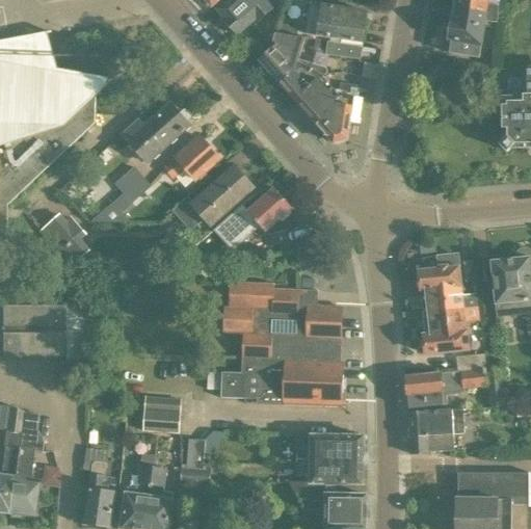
[(222,18),(237,33),(256,17),(257,18),(271,6),(265,0),(222,0),(214,7),(223,18),(222,18)]
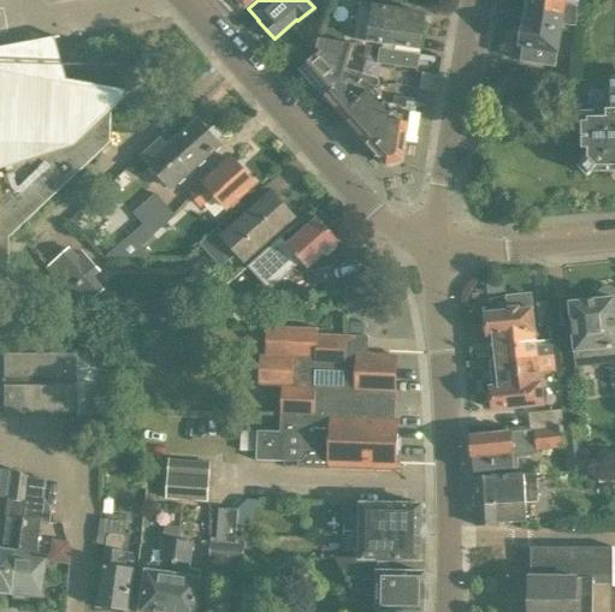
[(353,36),(420,47),(424,24),(421,24),(424,11),(359,0),(353,36)]
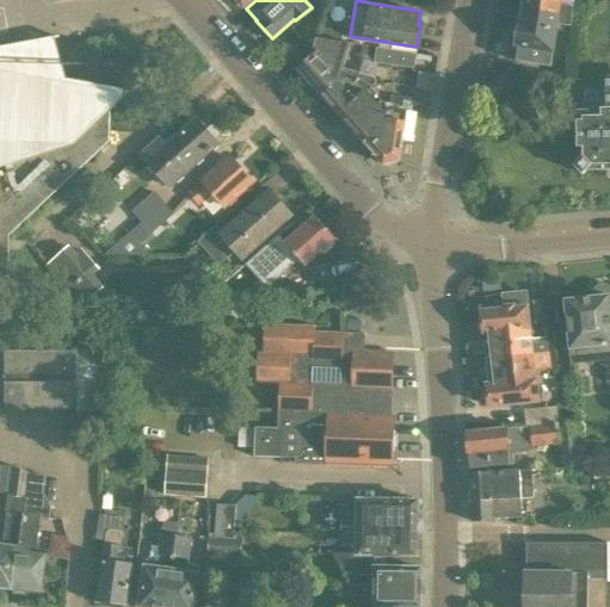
[(523,0),(522,6),(571,14),(573,5),(561,2),(561,0),(523,0)]
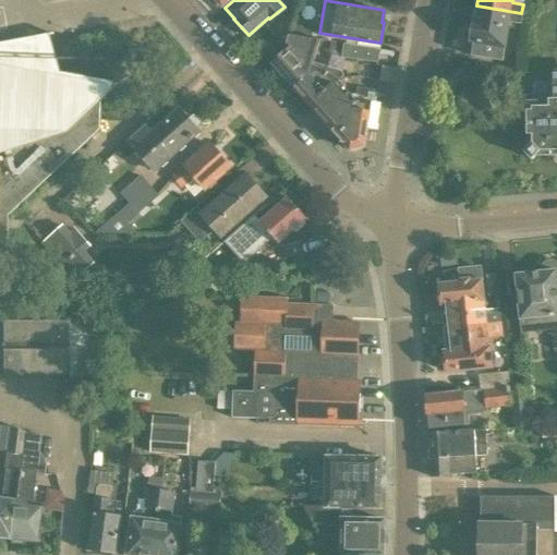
[(476,5),(472,29),(507,35),(509,21),(520,22),(521,13),(476,5)]
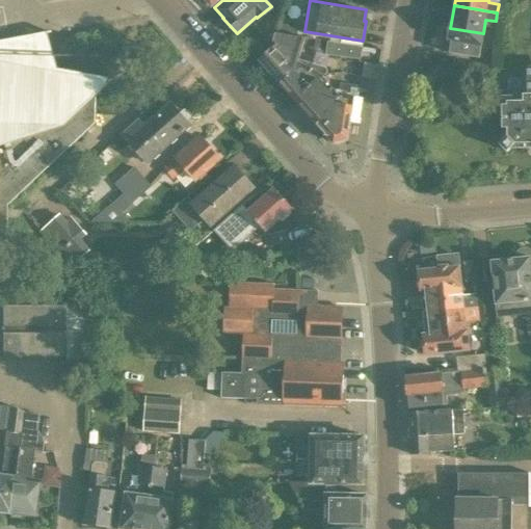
[(483,33),(450,28),(449,37),(451,38),(449,51),(479,56),(483,33)]
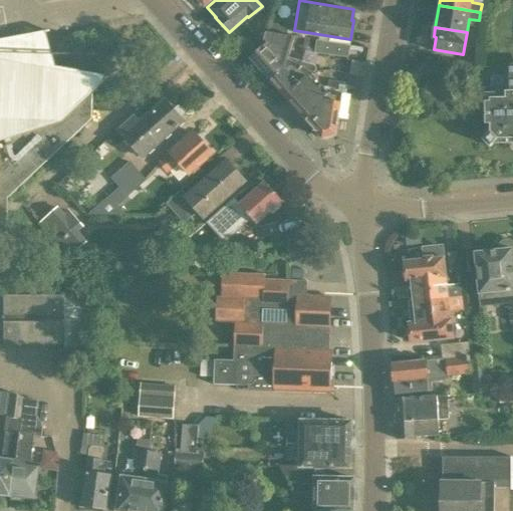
[(0,247),(16,248),(16,236),(6,221),(6,196),(91,116),(91,91),(108,75),(53,65),(44,29),(0,37),(0,247)]
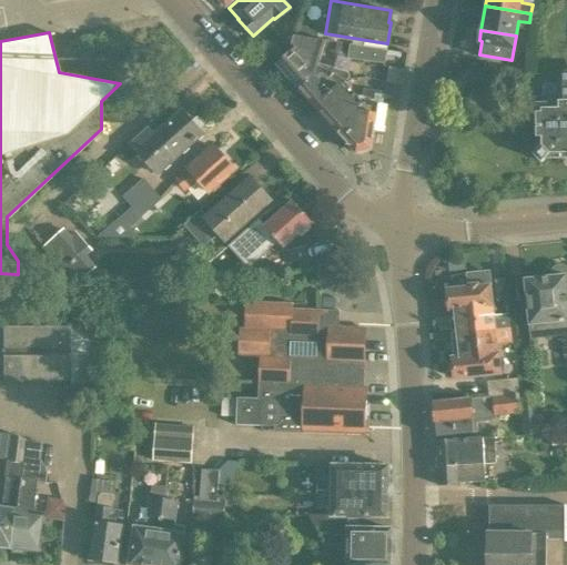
[(276,61),(299,87),(314,74),(315,69),(317,62),(324,39),(293,33),(291,42),(294,47),(276,61)]
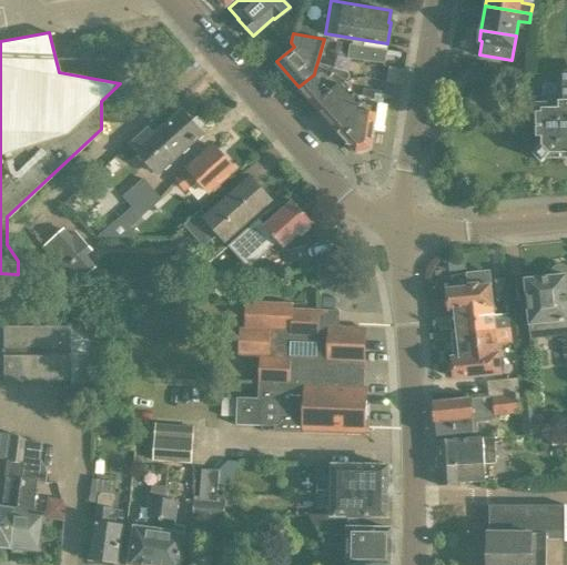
[(336,53),(350,56),(352,42),(340,40),(336,53)]
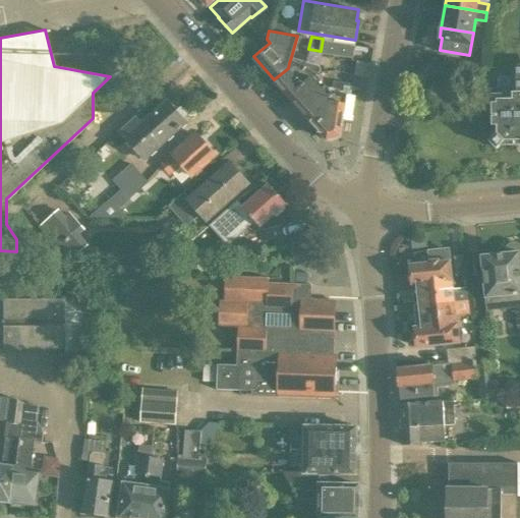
[(323,39),(321,51),(352,57),(354,44),(323,39)]
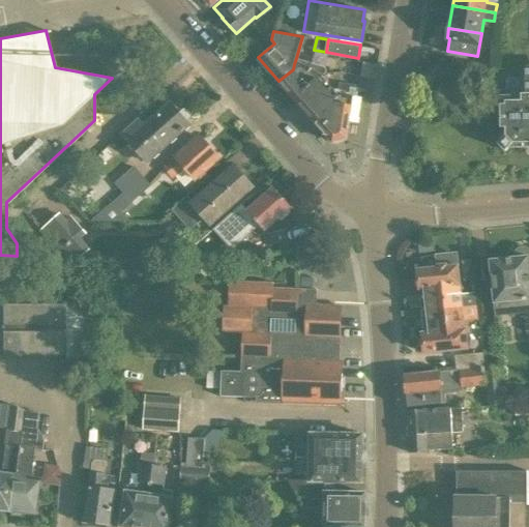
[(60,51),(59,66),(115,68),(116,53),(60,51)]
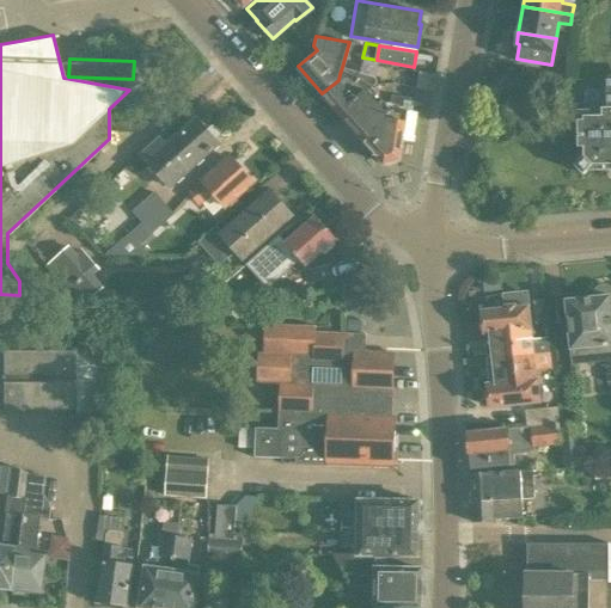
[(322,93),(340,114),(366,91),(373,86),(377,83),(373,75),(342,67),(340,74),(338,80),(322,93)]
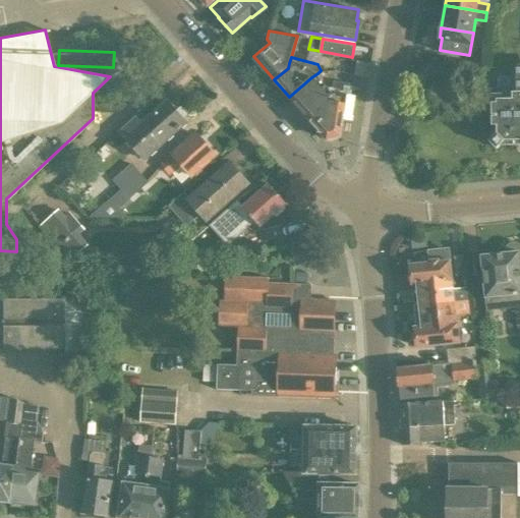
[(519,141),(519,63),(519,64),(517,67),(518,91),(512,91),(512,94),(492,95),(493,135),(488,138),(496,145),(500,140),(519,141)]
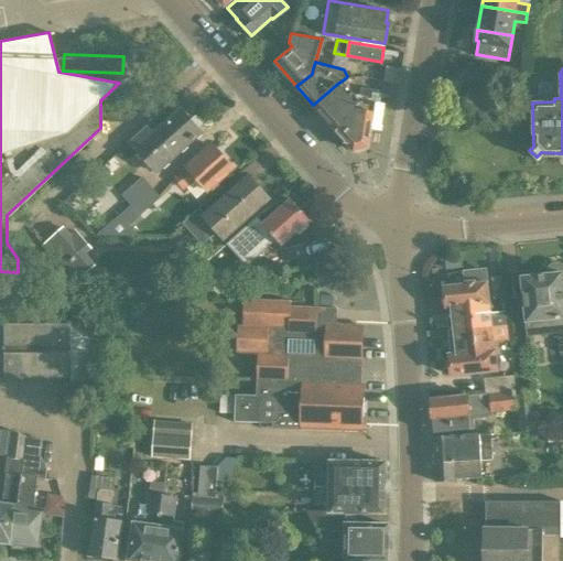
[(337,84),(313,105),(327,120),(353,149),(366,146),(369,127),(375,100),(355,96),(356,93),(344,79),(337,84)]
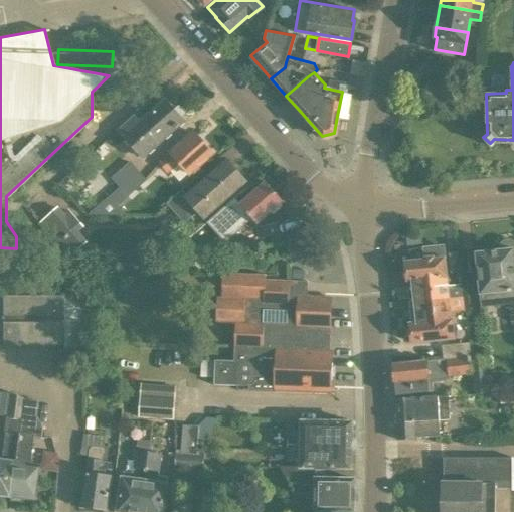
[(115,145),(125,137),(142,156),(183,118),(181,116),(184,113),(176,105),(173,108),(165,99),(141,120),(134,113),(108,137),(115,145)]
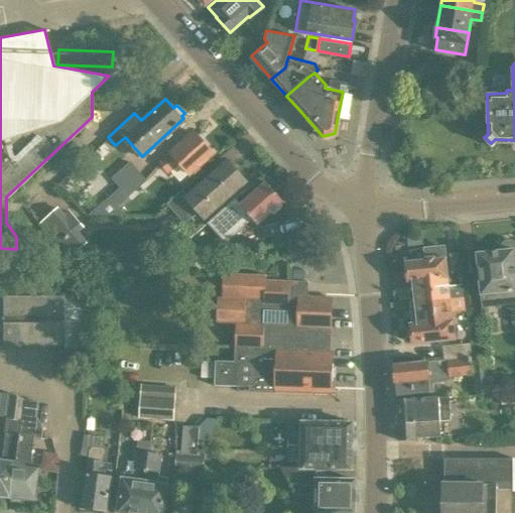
[(178,159),(189,171),(212,151),(194,131),(171,152),(160,162),(167,169),(178,159)]
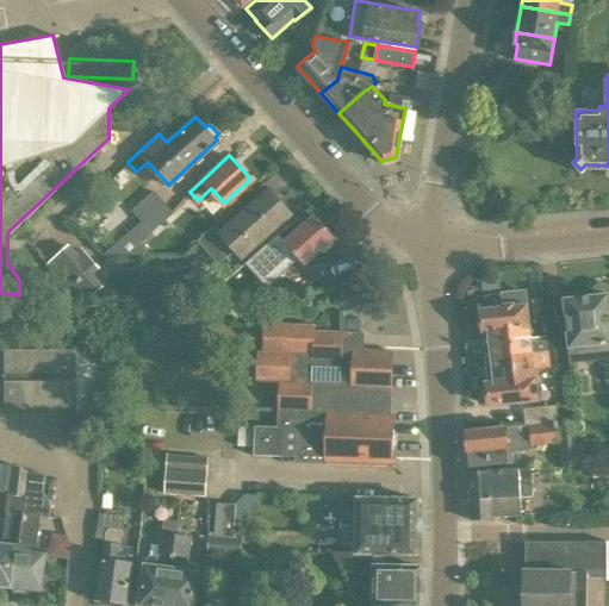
[(140,219),(141,220),(163,200),(151,188),(130,208),(140,219)]
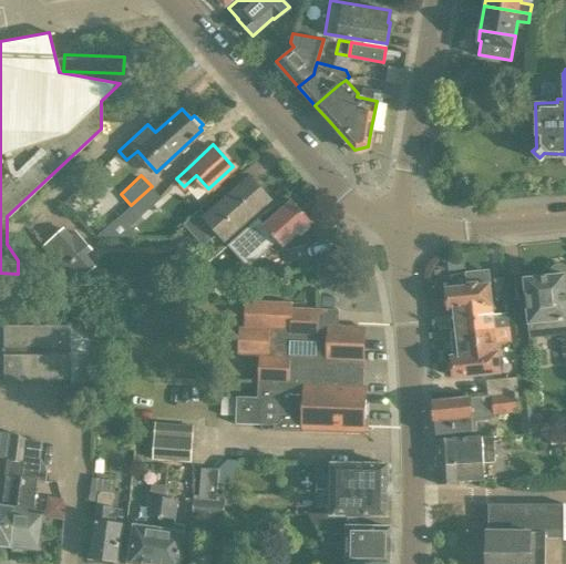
[(249,176),(205,215),(198,207),(167,236),(166,252),(166,254),(185,253),(198,239),(203,244),(216,231),(223,238),(268,197),(249,176)]
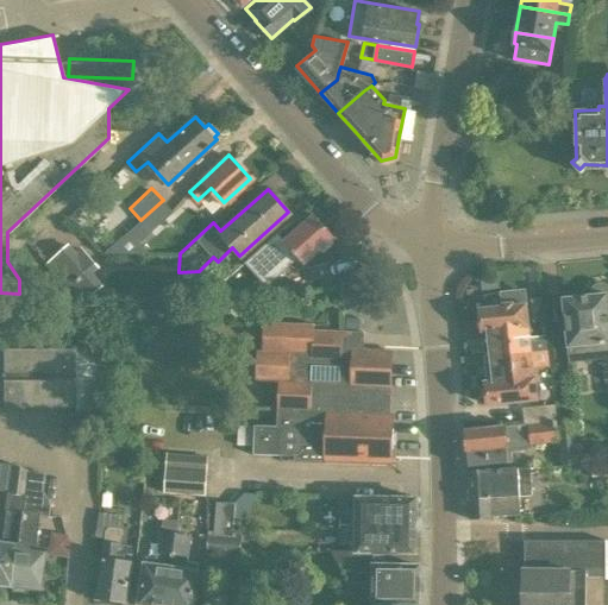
[(163,200),(140,220),(150,231),(171,210),(163,200)]
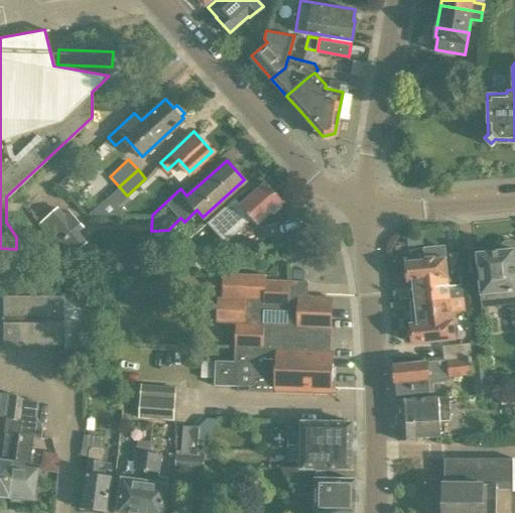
[(227,215),(239,229),(251,217),(257,224),(282,201),(264,181),(239,204),(227,215)]
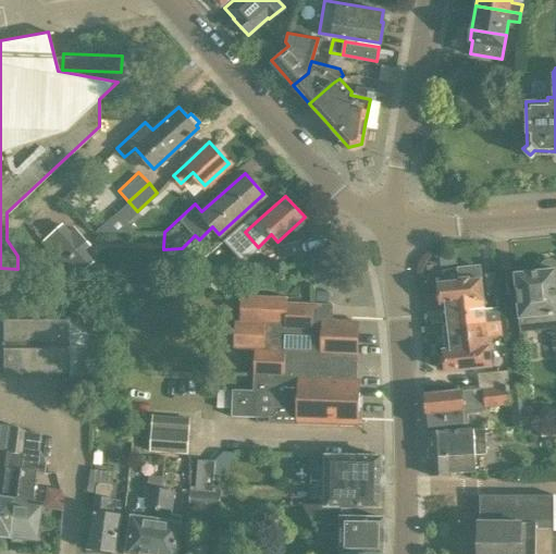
[(128,201),(127,200),(94,230),(135,231),(126,220),(137,211),(128,201)]
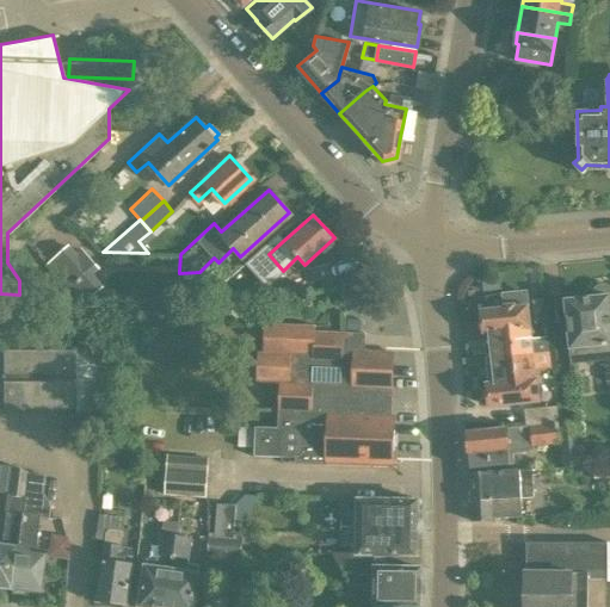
[(74,237),(51,261),(80,286),(102,262),(74,237)]
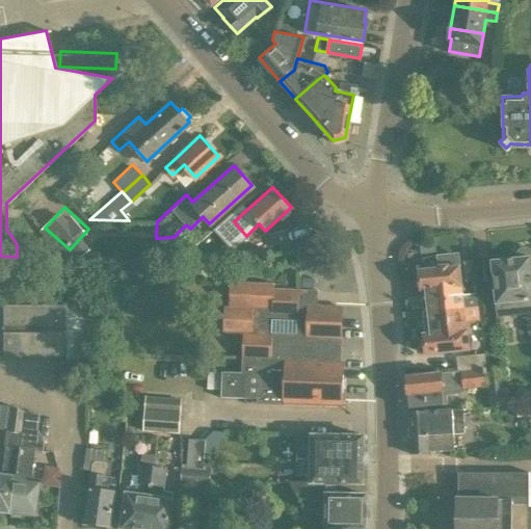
[(20,240),(32,260),(43,253),(29,234),(20,240)]
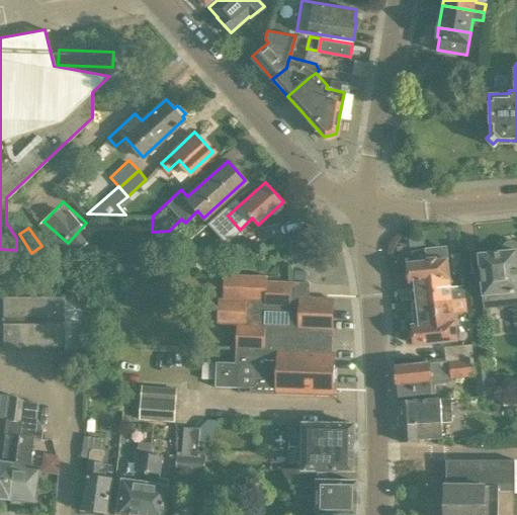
[(484,308),(505,305),(511,305),(512,322),(516,321),(516,241),(515,240),(510,239),(506,240),(502,243),(500,247),(501,251),(478,254),(483,294),(484,308)]
